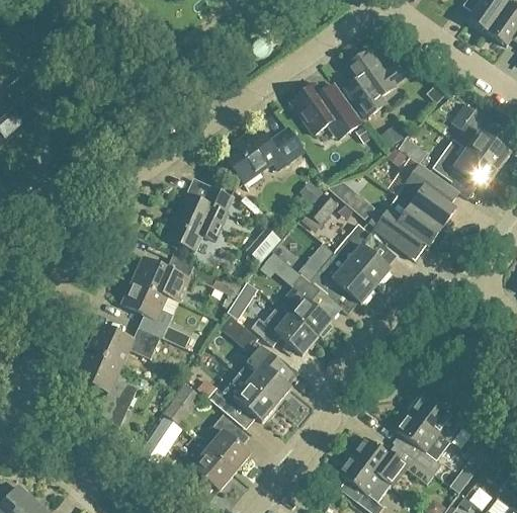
[(488,30),(509,0),(481,0),(468,17),(488,30)]
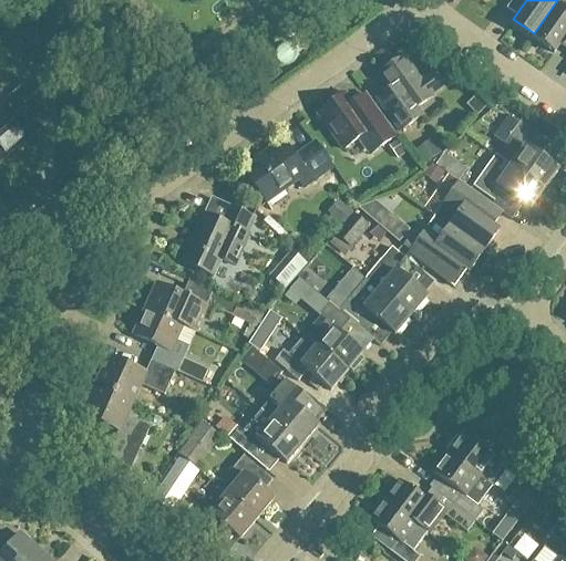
[(557,0),(534,33),(555,48),(561,39),(565,42),(565,0),(557,0)]
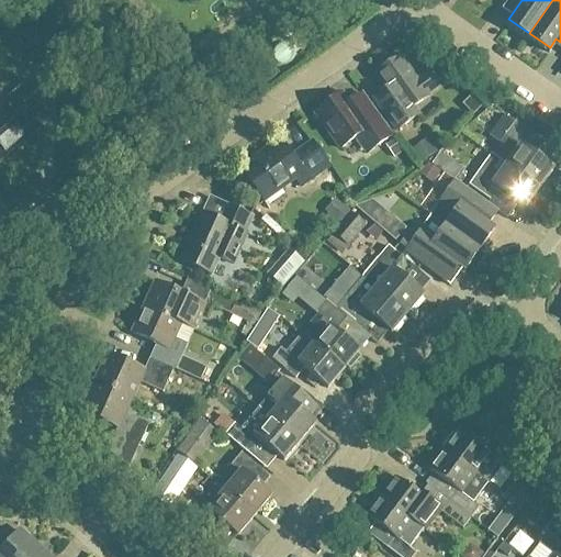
[(377,69),(388,85),(374,93),(382,104),(397,126),(419,110),(414,102),(429,91),(428,89),(438,81),(428,67),(417,75),(401,52),(377,69)]
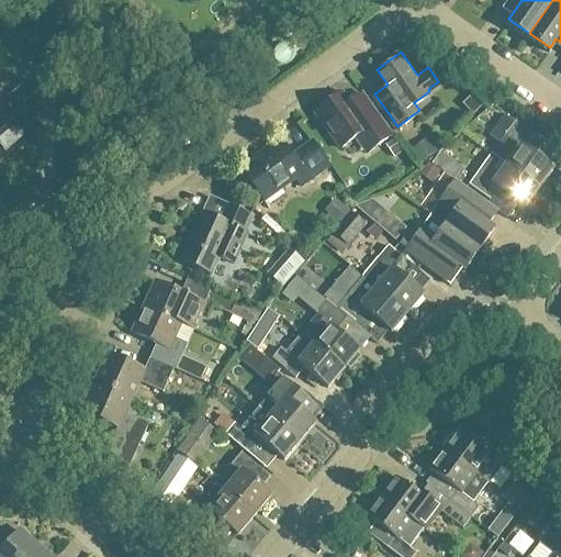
[(31,114),(44,102),(25,80),(11,92),(13,96),(0,107),(0,155),(38,122),(31,114)]
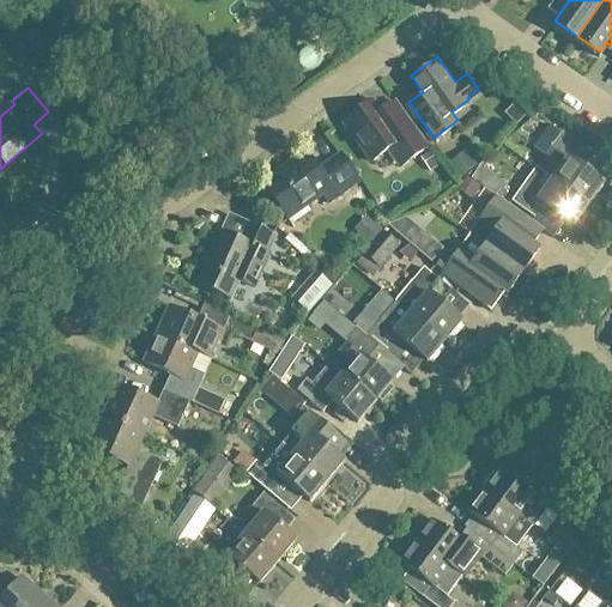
[(373,157),(388,146),(401,163),(429,143),(399,101),(385,111),(374,97),(345,119),(373,157)]
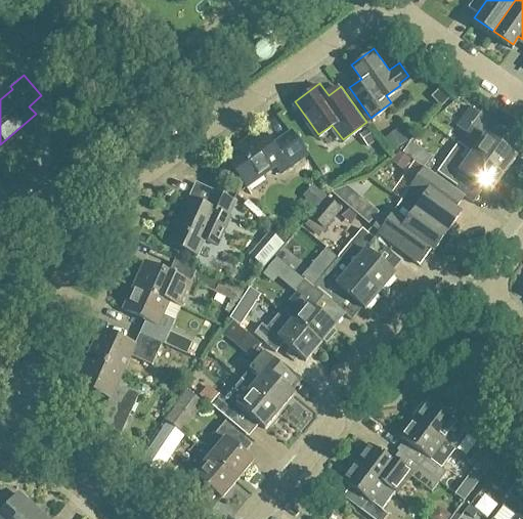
[(502,123),(482,107),(466,131),(479,140),(473,149),(504,172),(517,154),(492,136),(502,123)]
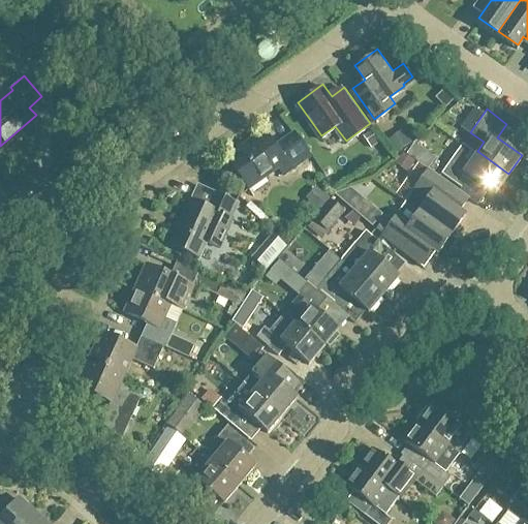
[(284,172),(311,153),(294,130),(276,143),(266,127),(249,139),(251,142),(228,157),(249,186),(279,165),(284,172)]
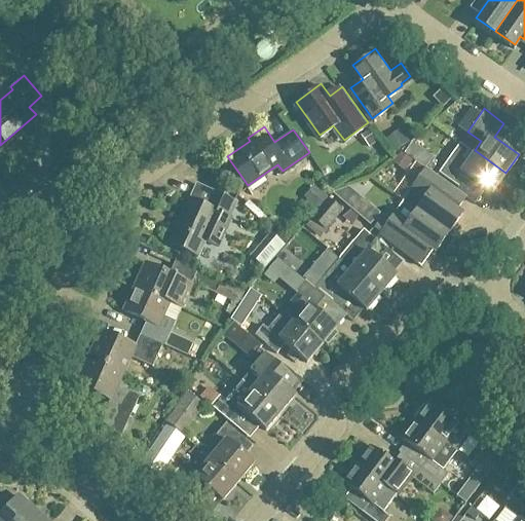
[(492,191),(505,173),(475,150),(460,140),(440,169),(460,183),(467,174),(492,191)]
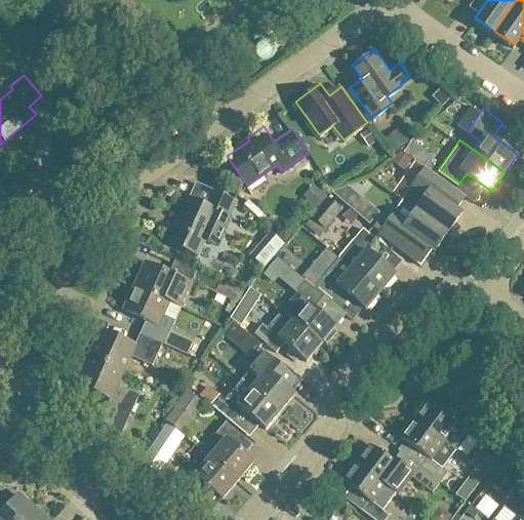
[(403,196),(449,229),(462,210),(453,203),(462,191),(426,164),(403,196)]
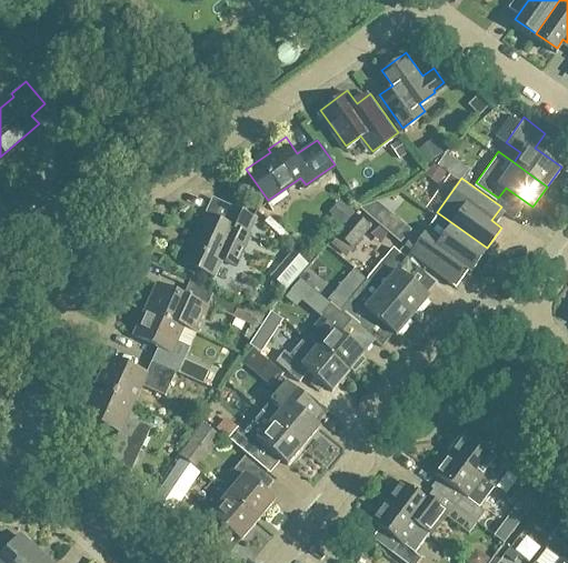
[(344,220),(355,208),(339,194),(329,208),(344,220)]
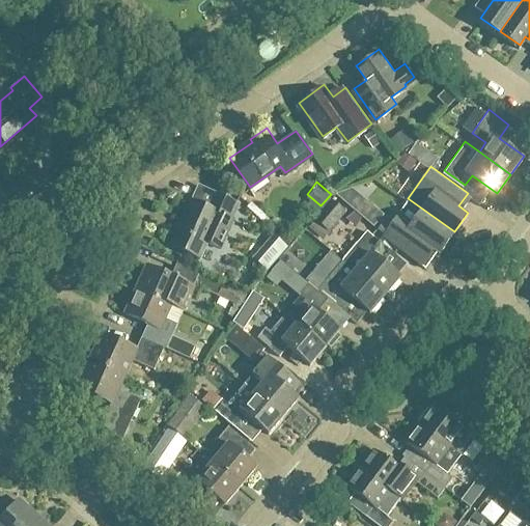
[(233,217),(231,216),(239,200),(215,190),(207,204),(190,197),(169,243),(199,256),(206,240),(221,246),(233,217)]
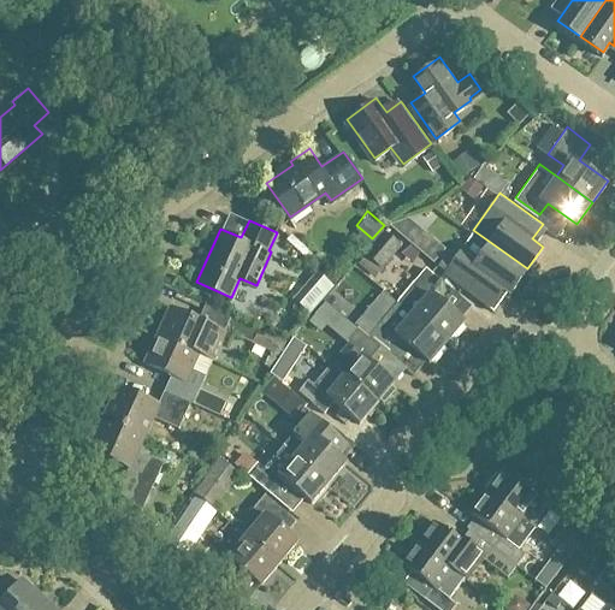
[(402,241),(385,226),(365,250),(382,264),(402,241)]
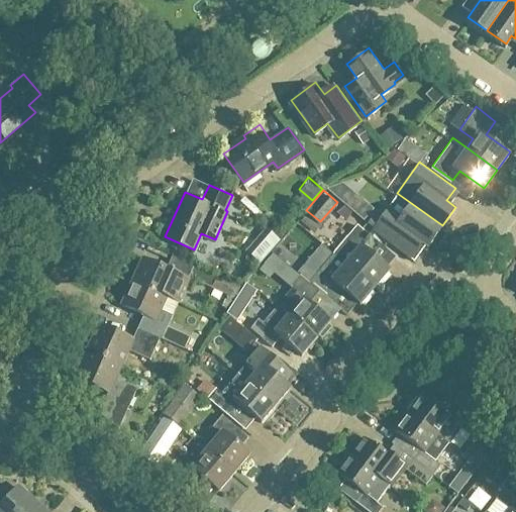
[(414,258),(425,242),(428,244),(442,225),(397,193),(385,211),(375,225),(414,258)]
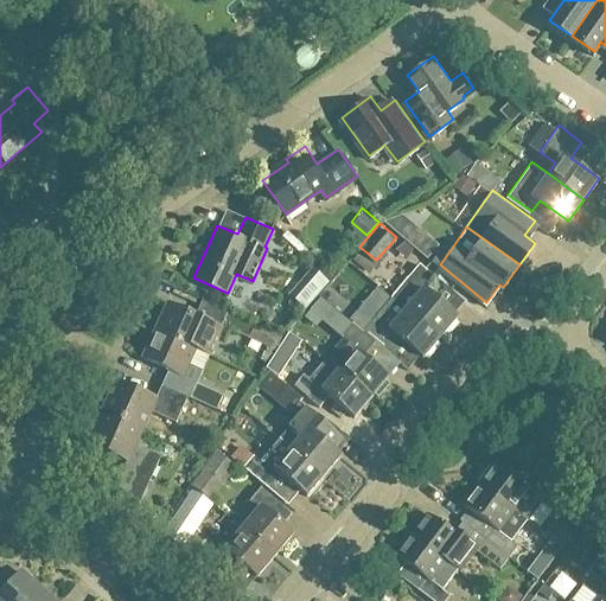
[(394,294),(441,334),(459,314),(438,295),(448,283),(421,261),(410,275),(394,294)]
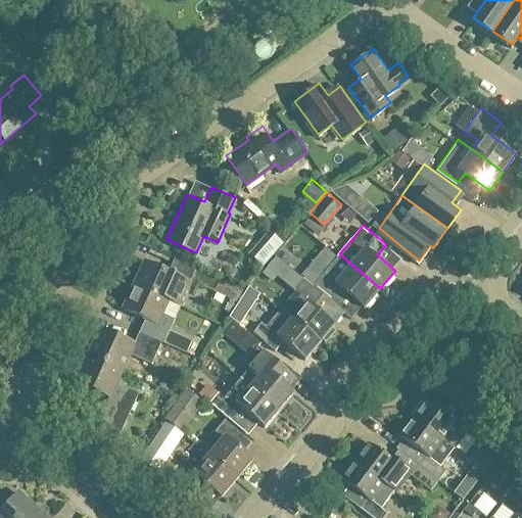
[(380,288),(339,253),(317,280),(339,299),(347,290),(366,305),(380,288)]
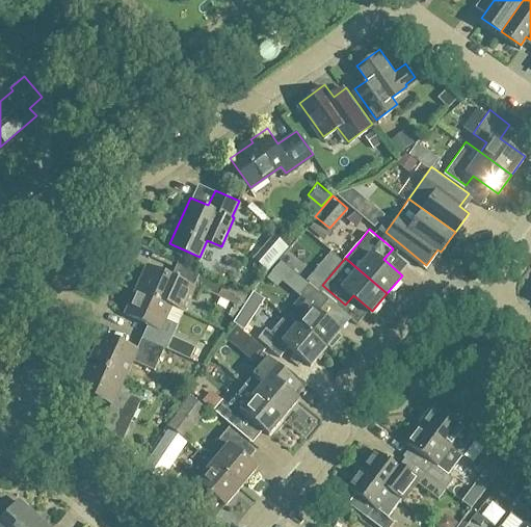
[(277,280),(290,265),(284,260),(271,274),(277,280)]
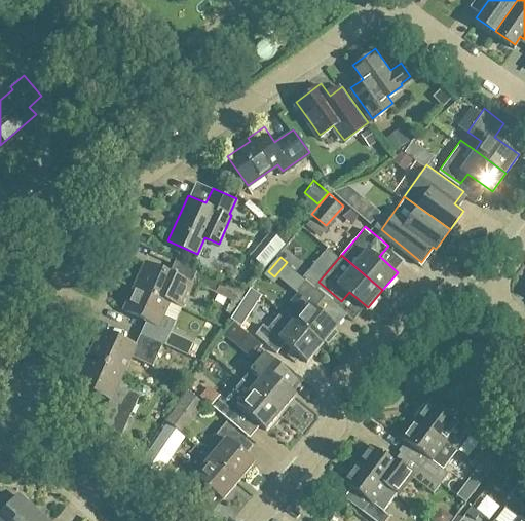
[(181,273),(146,258),(136,282),(170,298),(181,303),(188,288),(194,290),(198,281),(216,289),(221,276),(198,266),(193,277),(181,272),(181,273)]
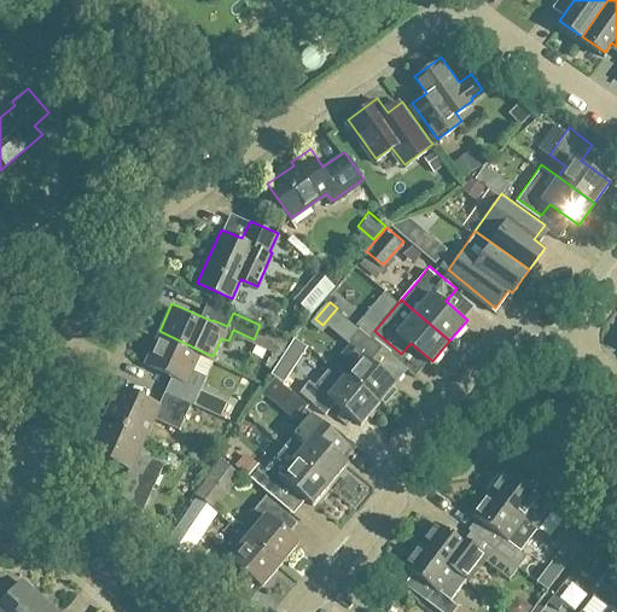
[(345,373),(379,401),(383,396),(386,400),(399,386),(395,383),(396,380),(371,359),(384,344),(361,325),(351,337),(354,339),(336,361),(347,371),(345,373)]
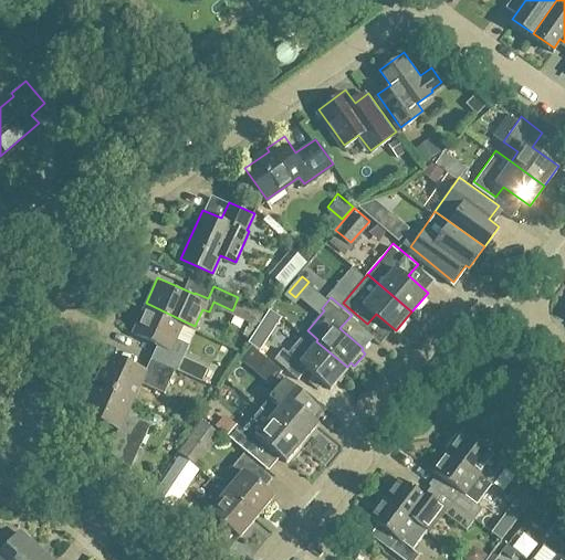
[(182,320),(146,303),(134,330),(170,347),(182,320)]
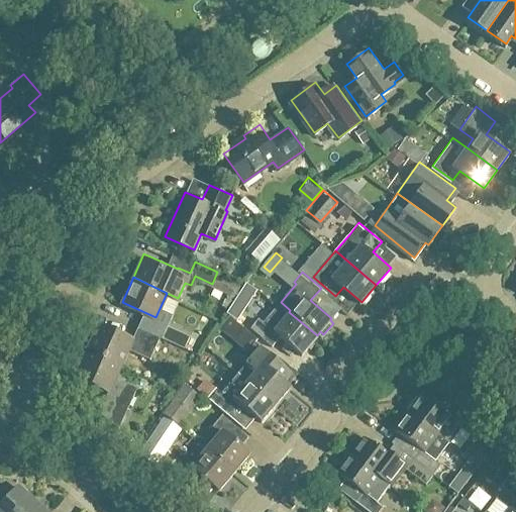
[(238,315),(247,302),(237,295),(228,309),(238,315)]
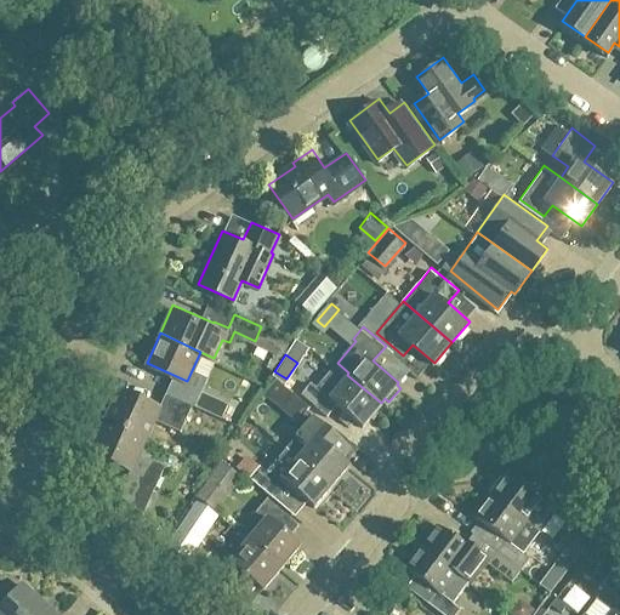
[(410,366),(402,375),(420,391),(428,382),(410,366)]
